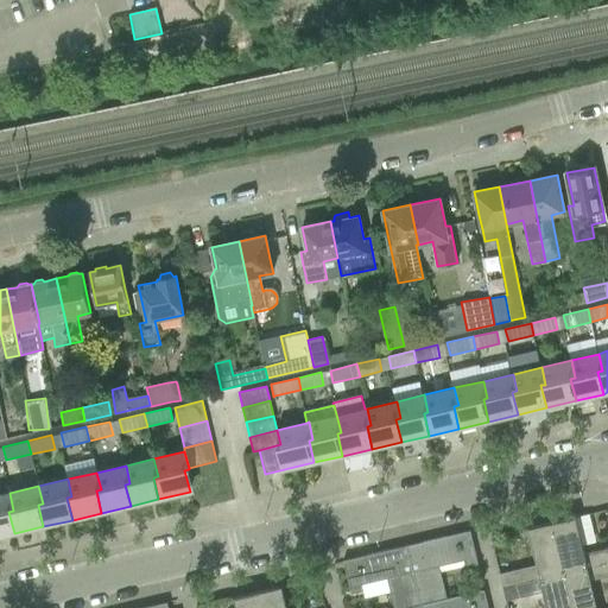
[(10,493),(0,494),(0,536),(14,533),(8,512),(13,511),(10,493)]
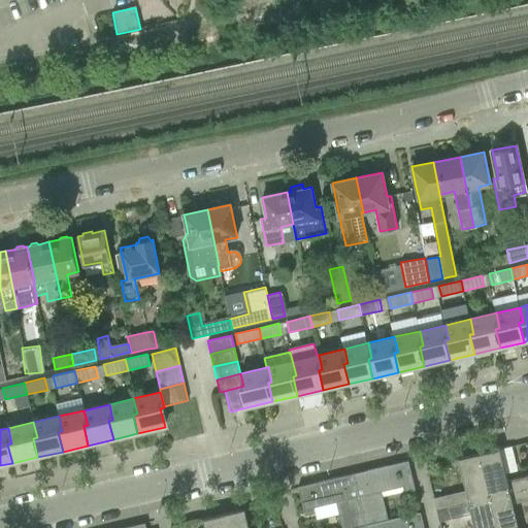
[(499,449),(479,454),(489,497),(527,488),(527,475),(506,481),(499,449)]
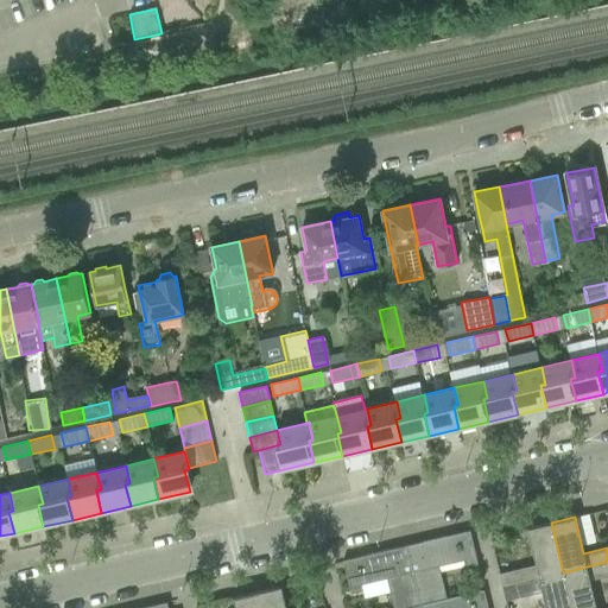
[(499,574),(502,587),(563,572),(551,523),(527,527),(536,564),(499,574)]
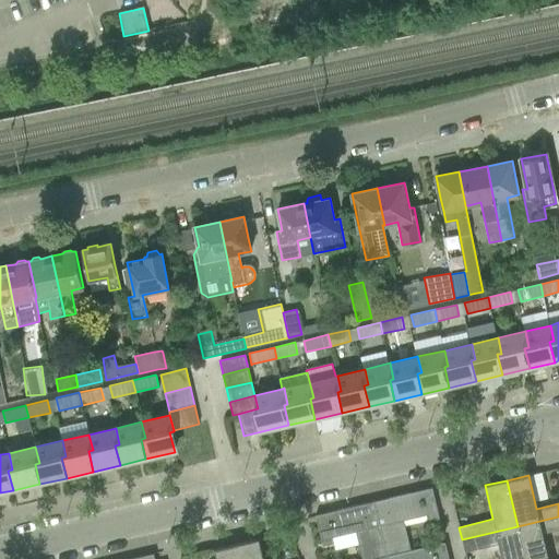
[(432,488),(373,501),(387,556),(411,550),(404,521),(427,514),(428,521),(439,518),(432,488)]
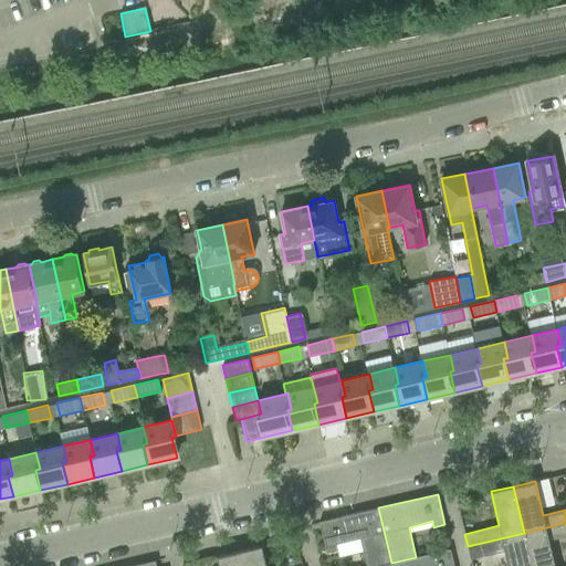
[(359,538),(365,565),(378,565),(391,563),(378,507),(318,522),(326,553),(337,549),(335,544),(359,538)]
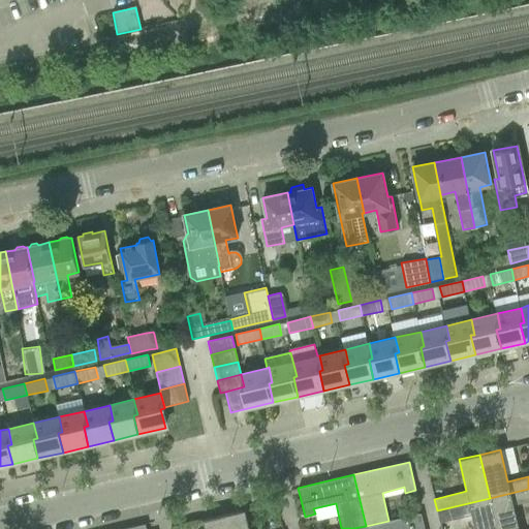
[(528,489),(490,498),(496,528),(518,528),(512,505),(528,501),(528,489)]
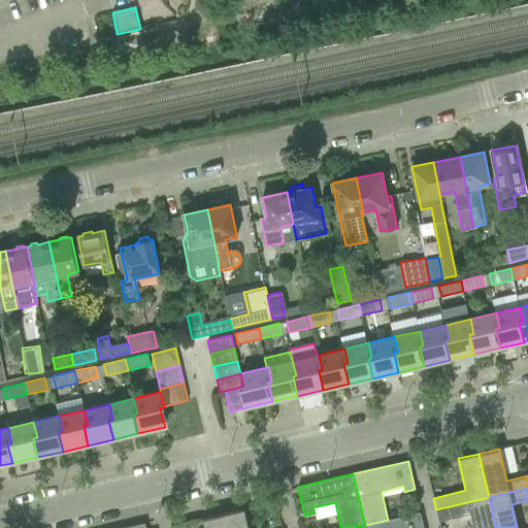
[(471,515),(474,527),(495,527),(489,497),(436,509),(439,522),(471,515)]
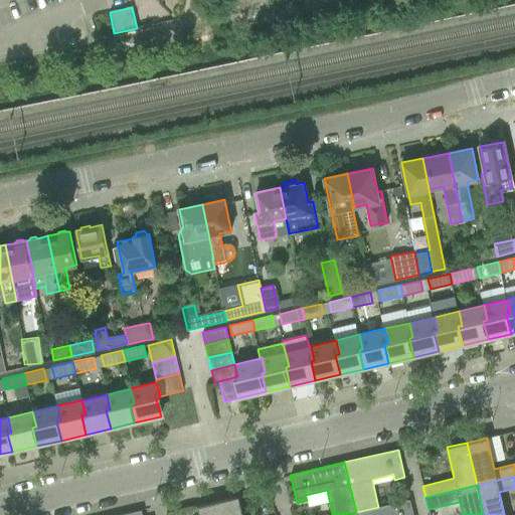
[(242,514),(238,497),(218,502),(221,514),(242,514)]
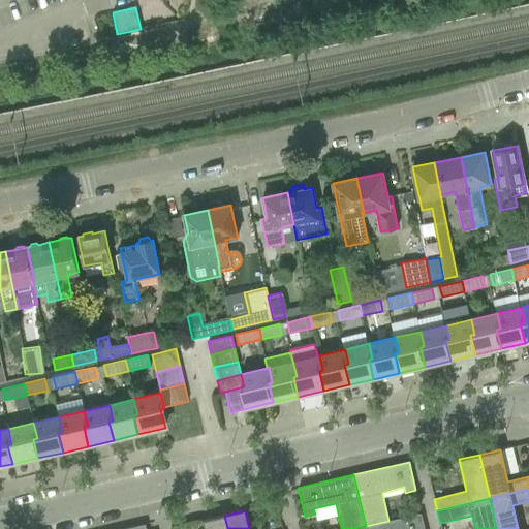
[(424,528),(421,514),(389,521),(366,526),(366,528),(424,528)]
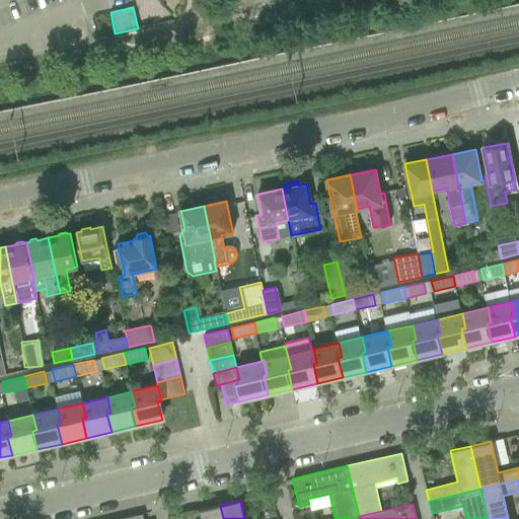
[(223,518),(220,506),(200,510),(201,518),(223,518)]
